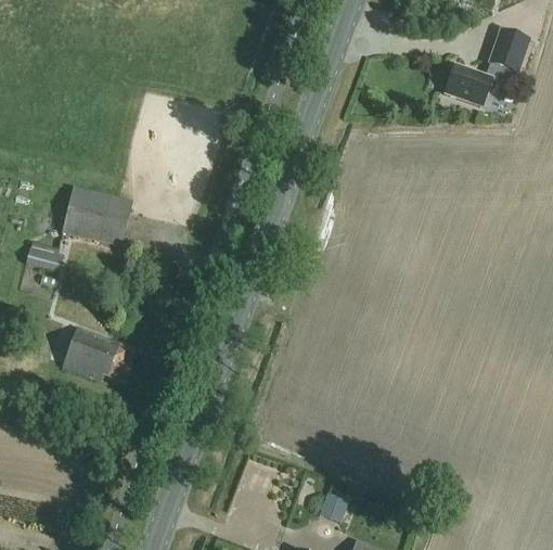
[(502,27),(496,45),(489,61),(490,61),(486,73),(455,63),(446,92),(483,105),(492,77),(502,80),(506,66),(518,71),(524,54),(530,36),(502,27)]
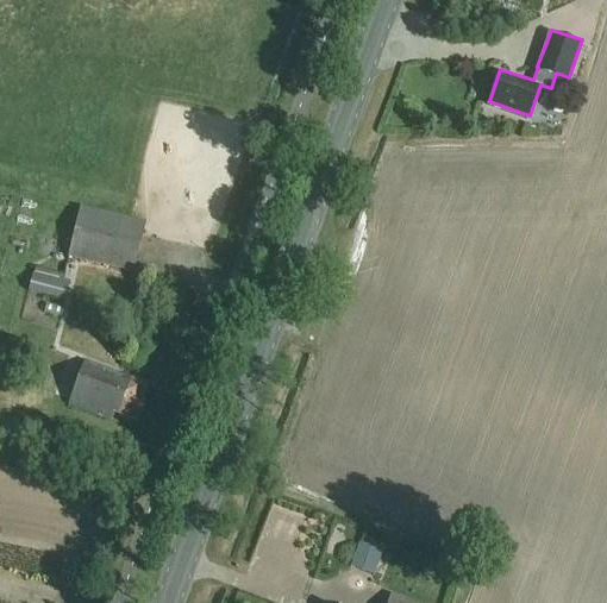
[(135,270),(146,219),(80,202),(68,253),(135,270)]
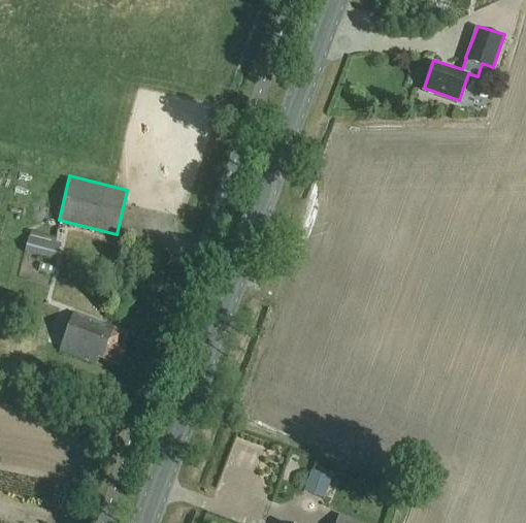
[(58,258),(61,240),(52,238),(29,232),(25,250),(58,258)]
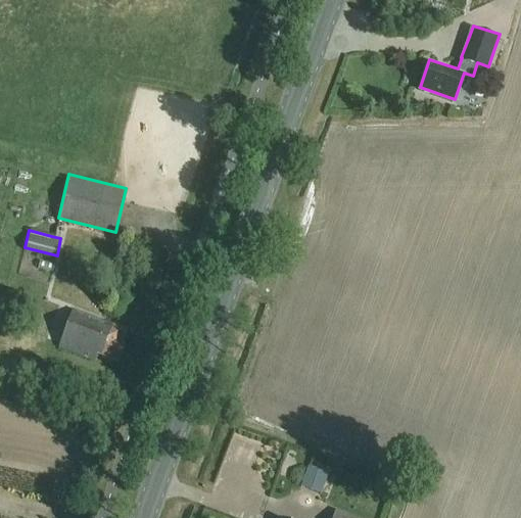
[(127,328),(73,307),(59,344),(96,359),(98,352),(117,361),(125,342),(122,341),(127,328)]
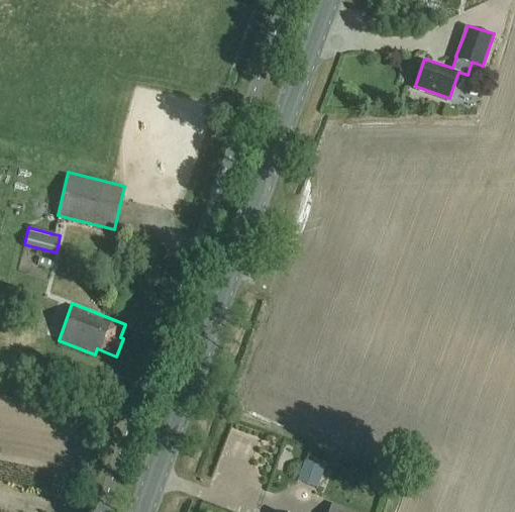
[(235,426),(230,447),(254,452),(259,431),(235,426)]
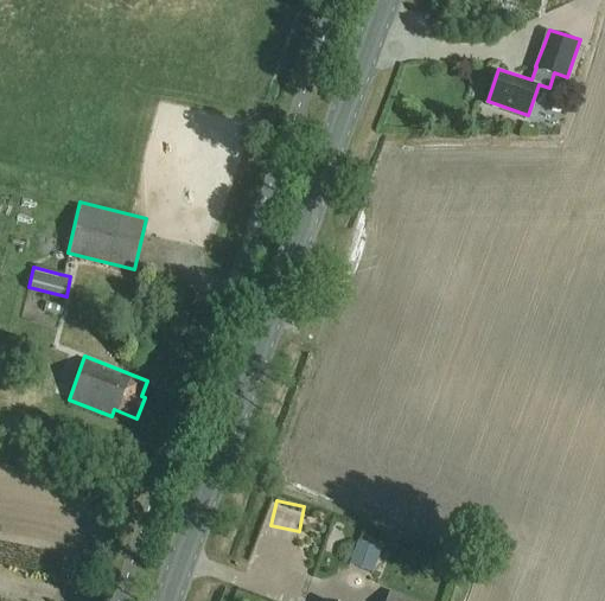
[(375,566),(382,543),(357,535),(350,557),(375,566)]
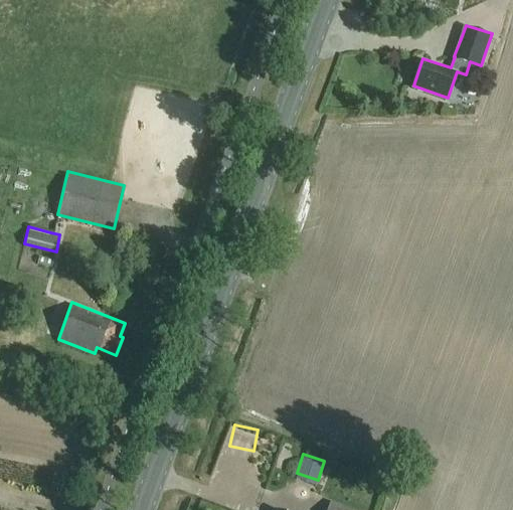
[(327,509),(360,509),(331,499),(327,509)]
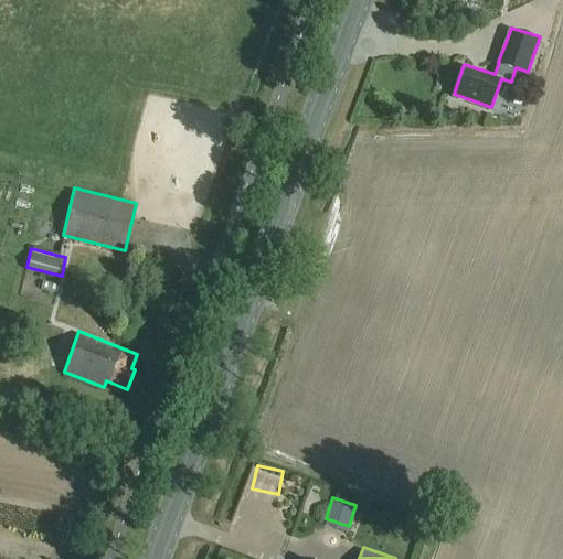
All buildings are outlined.
